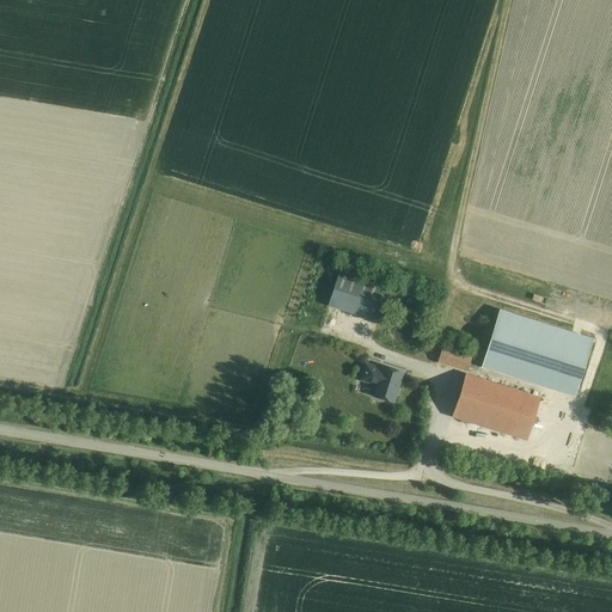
[(328,306),(379,324),(389,295),(391,287),(392,285),(341,267),(328,306)]
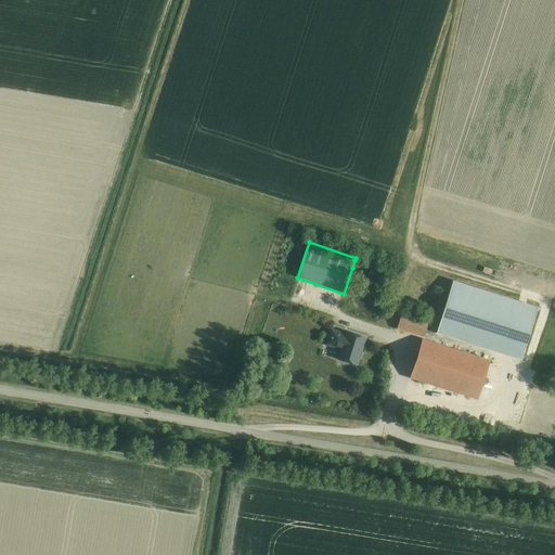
[(355,260),(352,268),(359,270),(361,262),(355,260)]
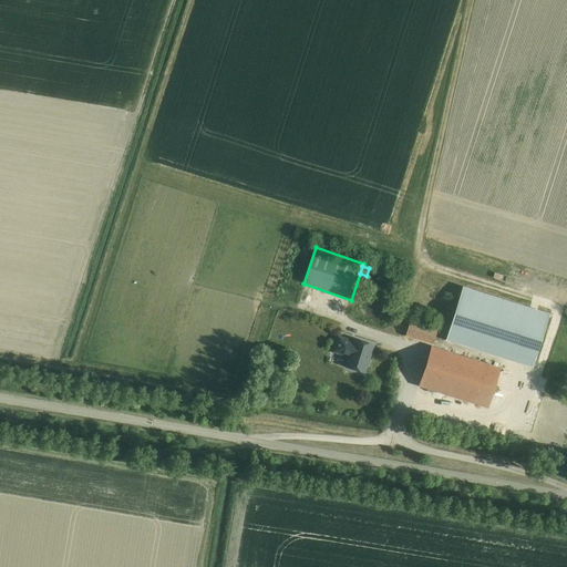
[(533,368),(549,315),(464,288),(447,341),(533,368)]
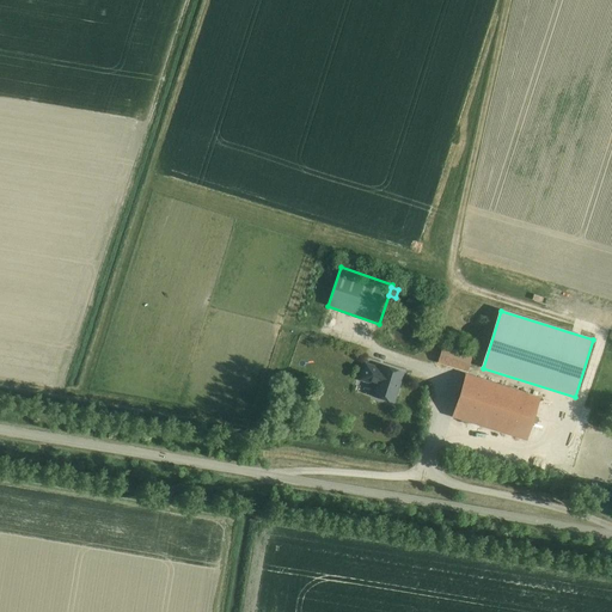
[(471,357),(442,348),(438,363),(467,372),(471,357)]
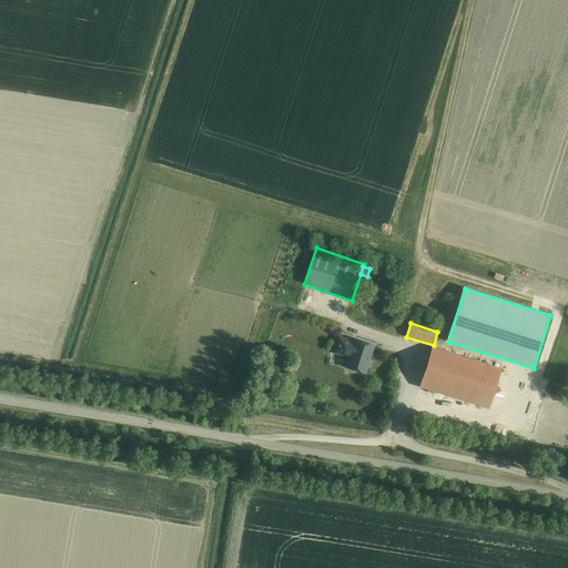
[(338,338),(334,353),(345,356),(346,355),(350,357),(346,368),(365,374),(374,346),(355,341),(354,343),(338,338)]
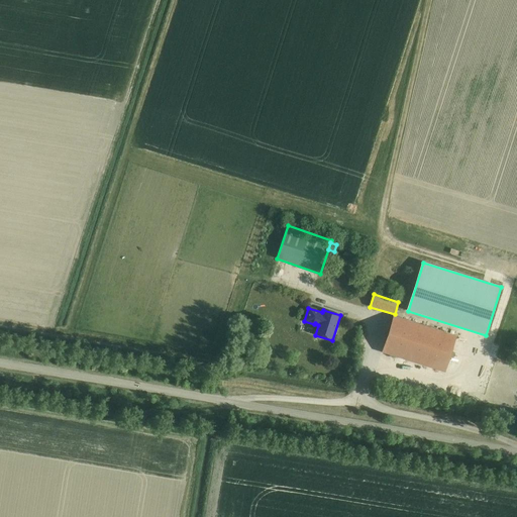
[(455,336),(394,317),(383,352),(443,372),(455,336)]
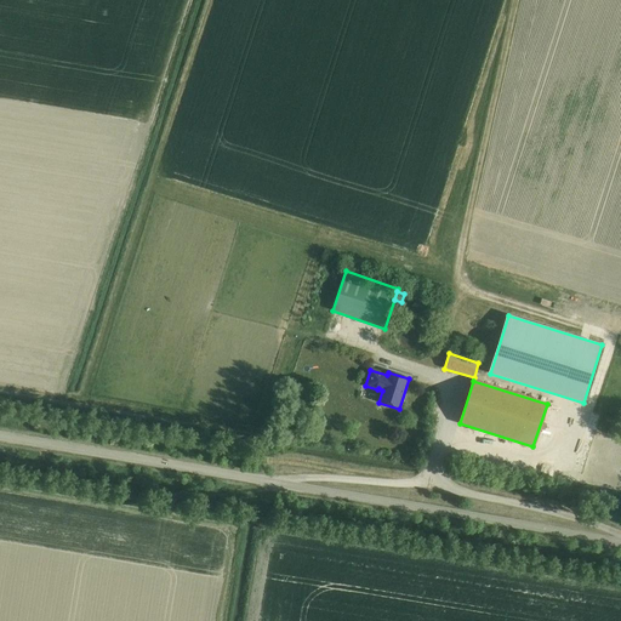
All buildings are outlined.
